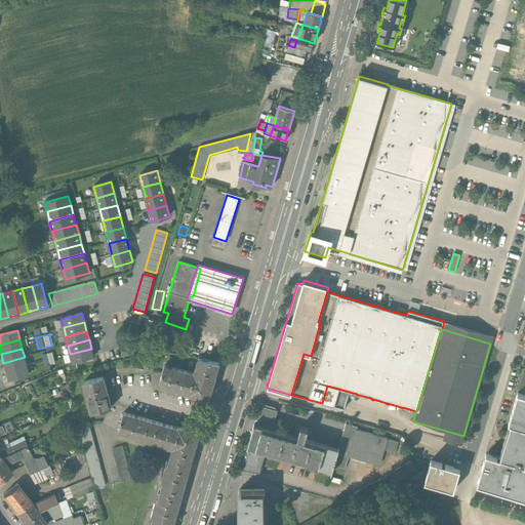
[(93,357),(91,349),(70,354),(73,363),(93,357)]
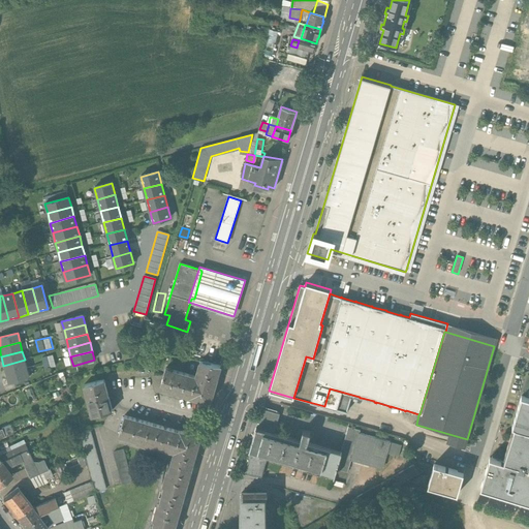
[(43,369),(55,366),(53,354),(40,358),(43,369)]
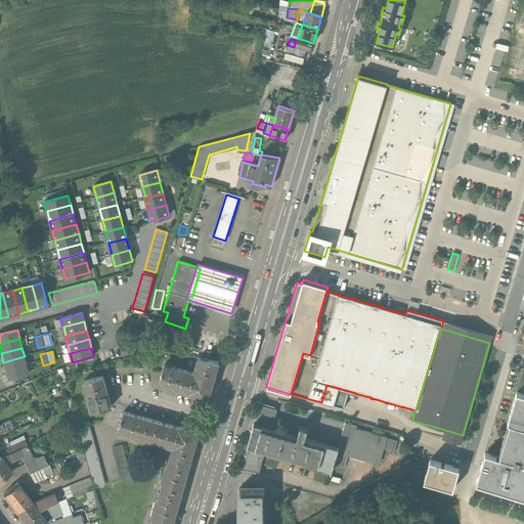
[(27,365),(25,356),(3,362),(5,370),(27,365)]
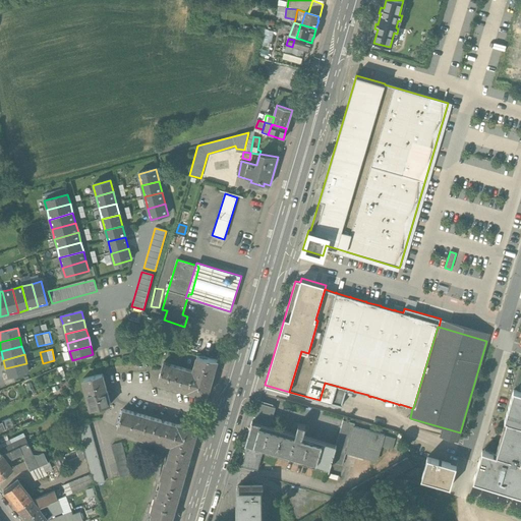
[(217,360),(197,356),(187,391),(204,396),(208,394),(217,360)]
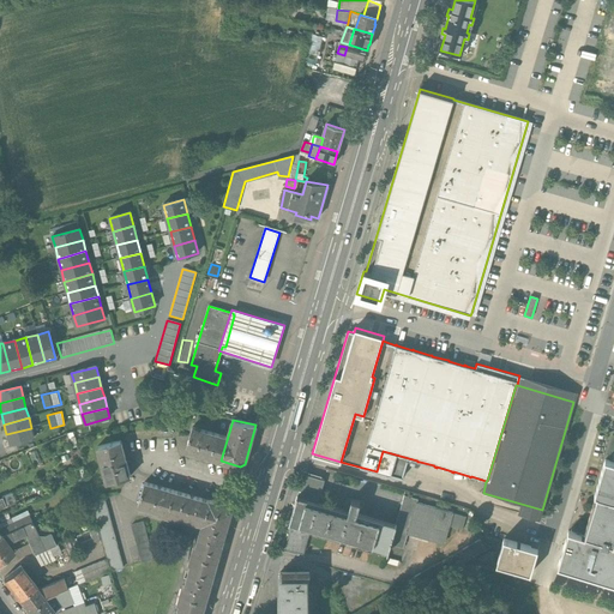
[(228,437),(193,427),(186,450),(221,461),(228,437)]
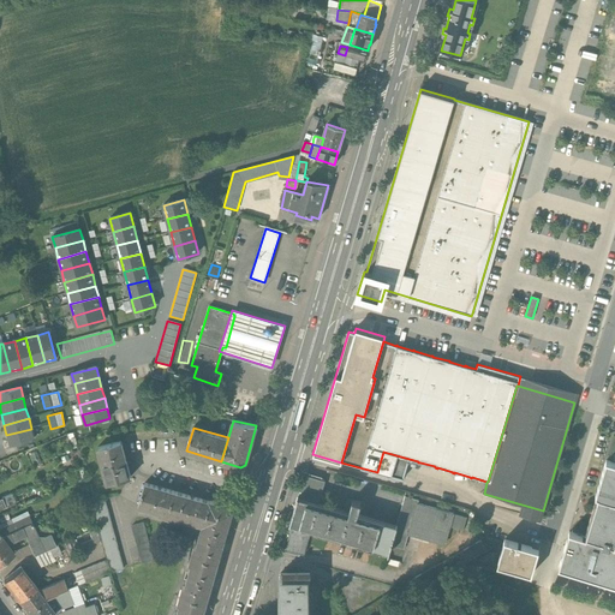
[(34,439),(31,429),(6,435),(10,446),(34,439)]
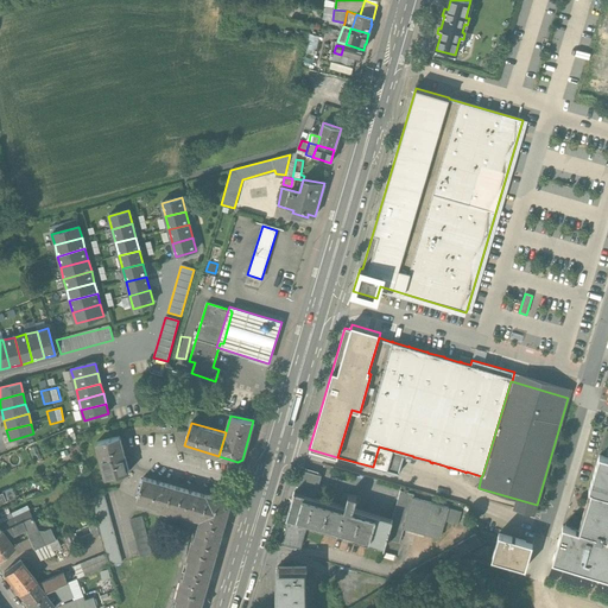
[(119,436),(96,442),(106,477),(128,472),(119,436)]
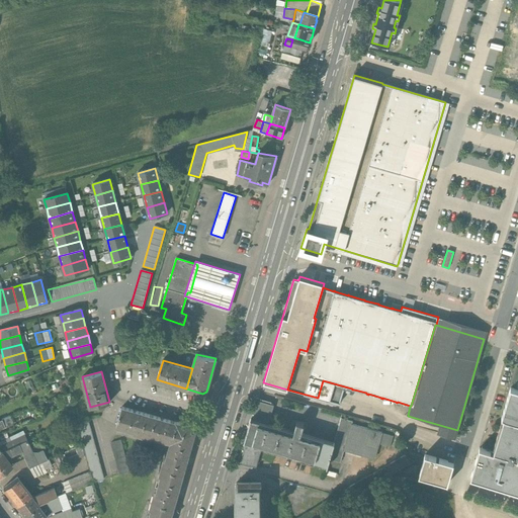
[(470,480),(517,494),(517,460),(517,391),(510,389),(501,419),(504,420),(502,424),(501,424),(494,448),(495,449),(494,453),(480,449),(470,480)]
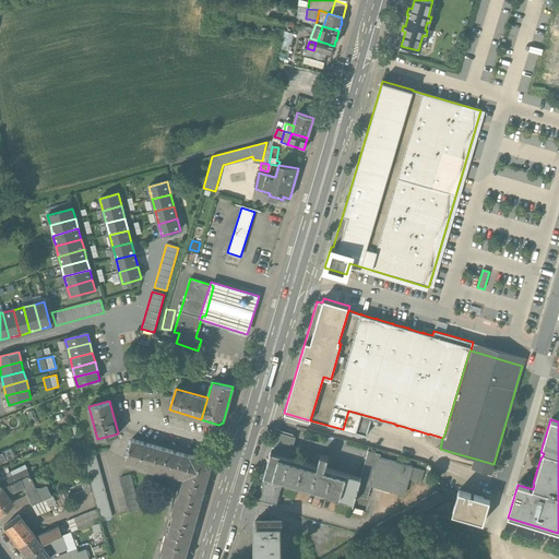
[(295,437),(278,432),(273,451),(271,451),(263,476),(265,477),(259,500),(276,504),(283,482),(354,502),(353,504),(354,504),(361,478),(360,478),(359,480),(288,461),(295,437)]
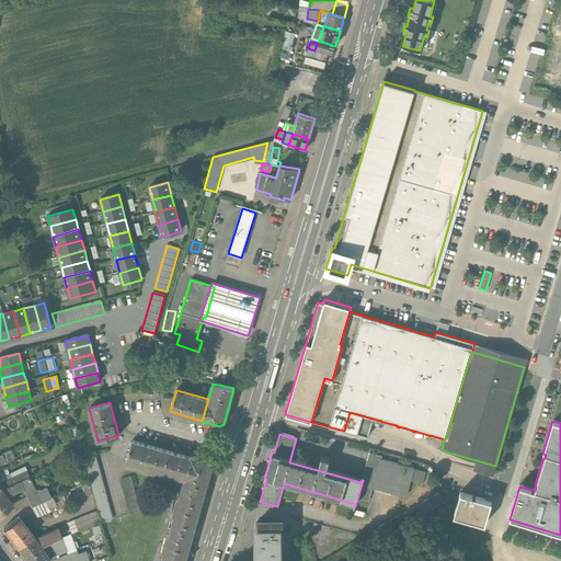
[(160,448),(132,441),(126,461),(145,467),(145,469),(153,471),(160,448)]
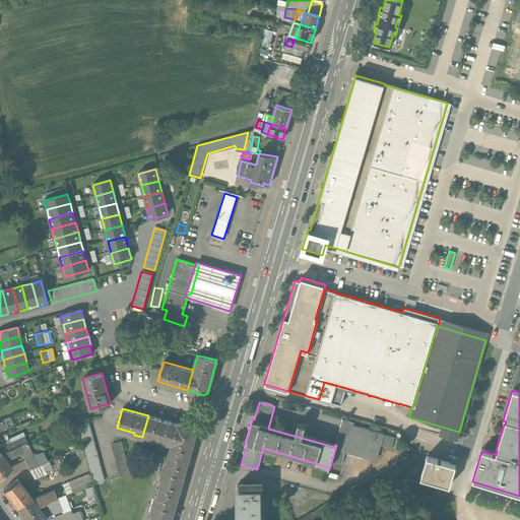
[(177,425),(148,415),(142,437),(149,439),(150,438),(172,444),(169,454),(188,459),(196,433),(194,429),(178,424),(177,425)]
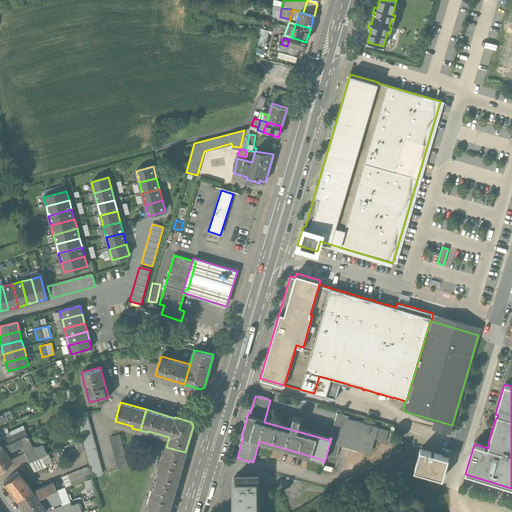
[(348,417),(337,414),(331,434),(342,438),(348,417)]
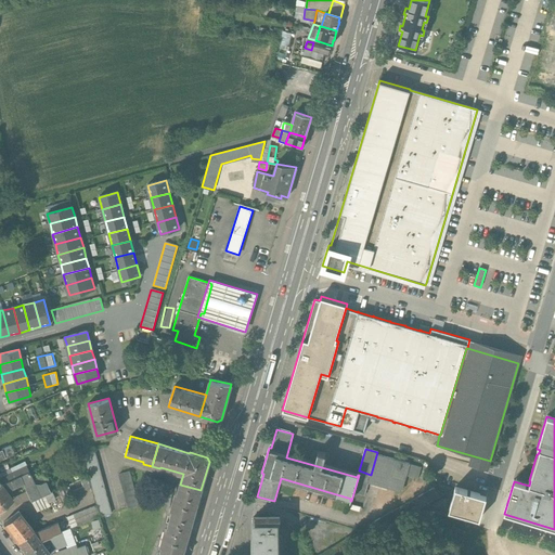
[(111,514),(94,450),(84,452),(90,476),(93,490),(101,516),(111,514)]
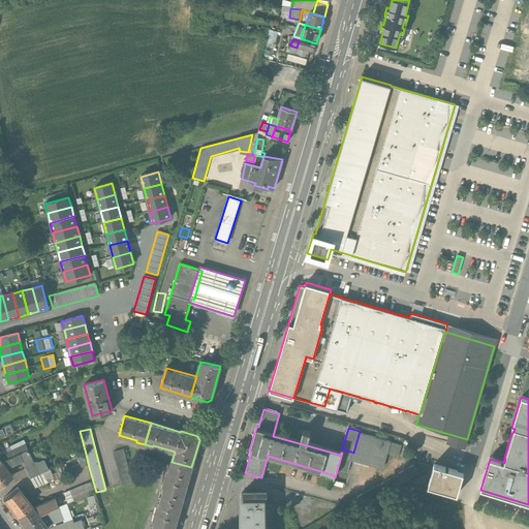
[(401,446),(390,443),(386,454),(398,457),(401,446)]
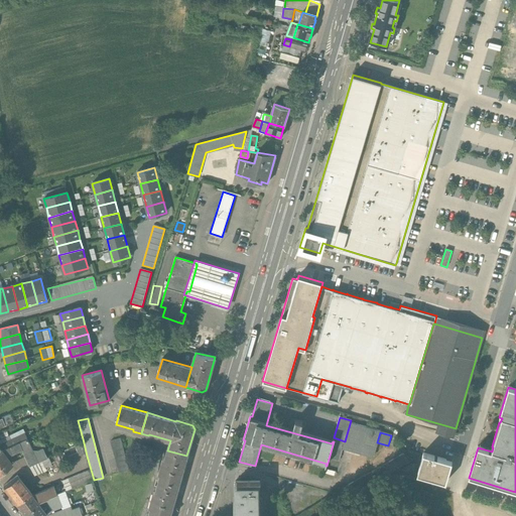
[(24,433),(0,442),(0,448),(26,438),(24,433)]
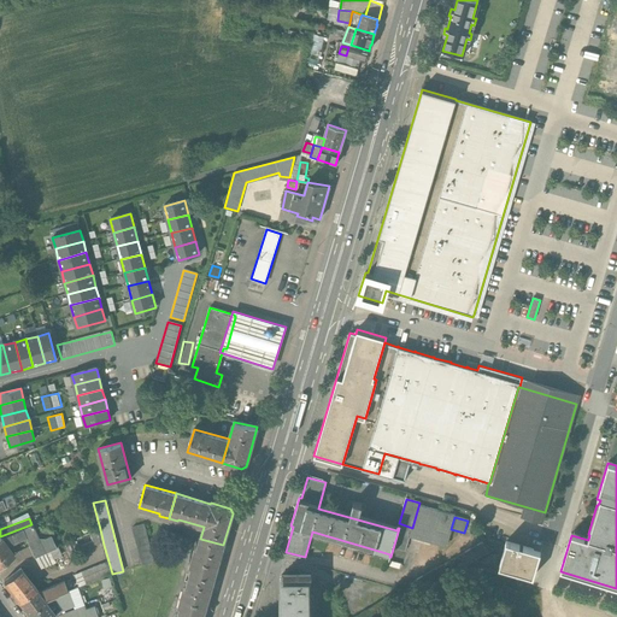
[(43,552),(35,533),(41,530),(37,522),(31,524),(0,536),(5,544),(25,536),(34,556),(43,552)]
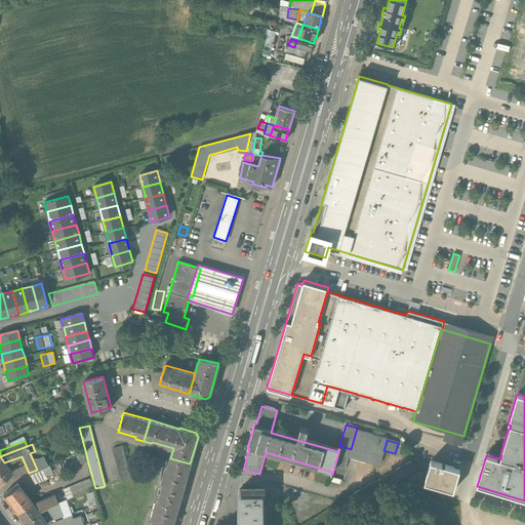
[(123,446),(113,449),(121,481),(131,478),(123,446)]
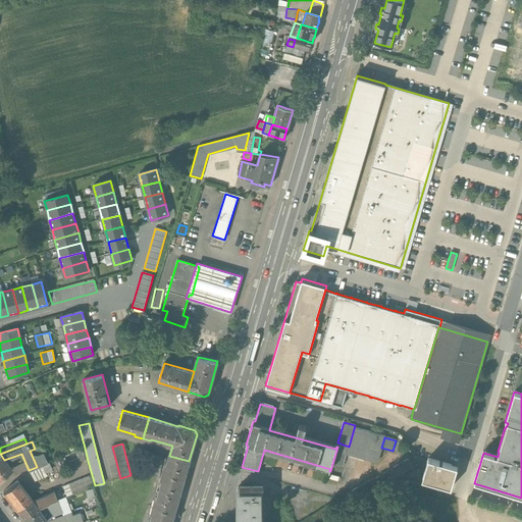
[(85,448),(75,451),(80,461),(86,459),(86,462),(88,461),(85,448)]
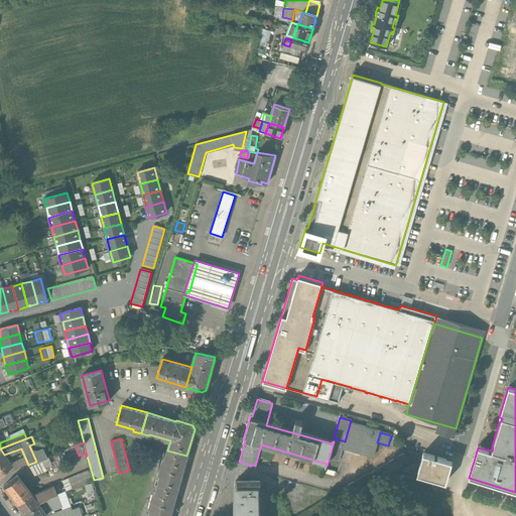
[(0,448),(0,472),(11,464),(4,455),(0,448)]
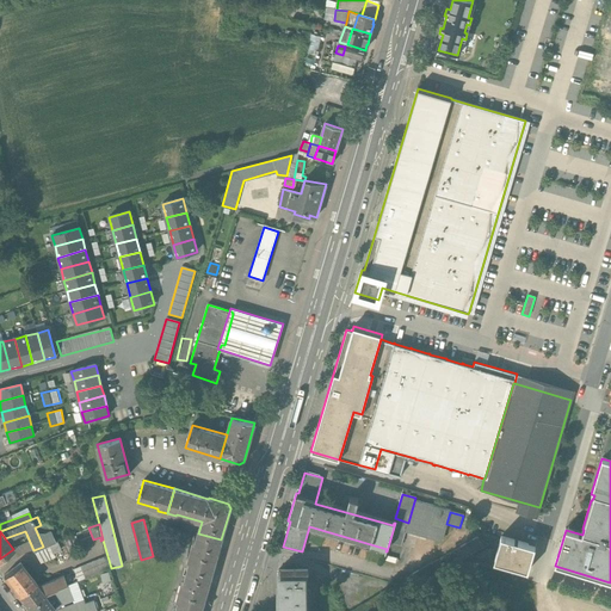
[(193,542),(189,561),(190,562),(184,584),(183,582),(177,602),(179,602),(176,610),(202,610),(221,539),(198,534),(196,543),(193,542)]
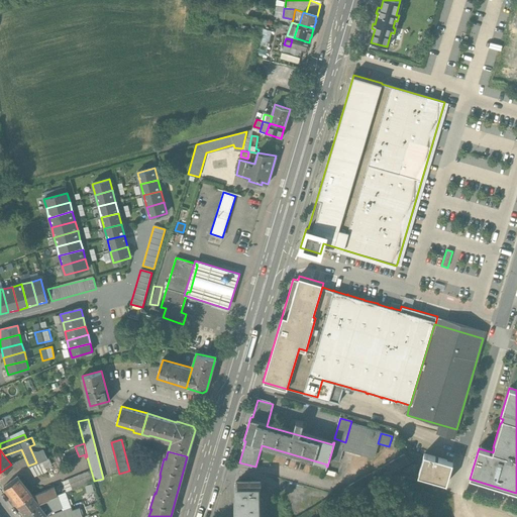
[(404,454),(343,489),(348,498),(409,464),(404,454)]
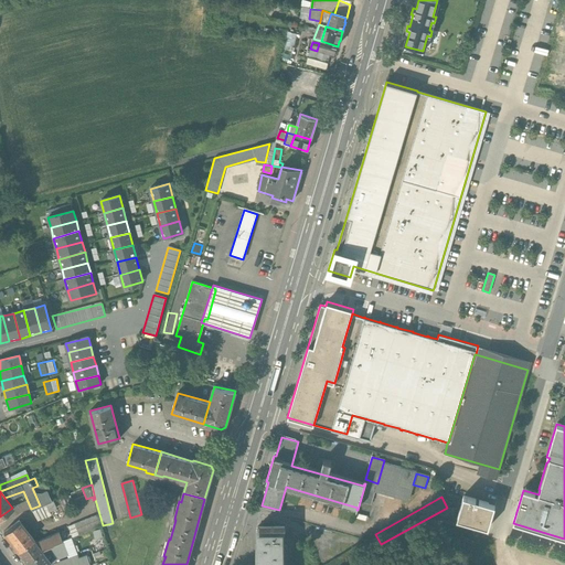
[(494,507),(464,498),(457,521),(488,530),(494,507)]
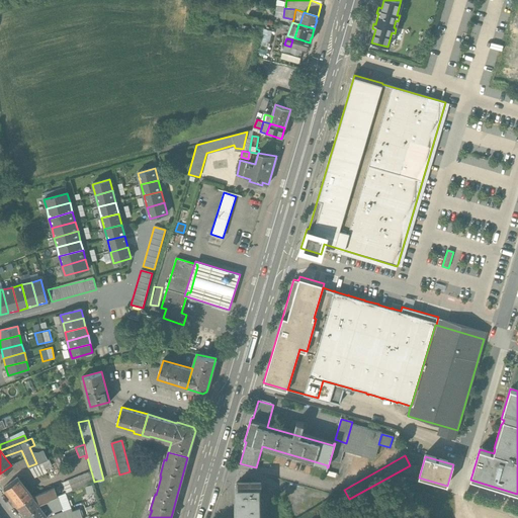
[(40,461),(36,463),(28,466),(33,478),(46,472),(45,469),(40,461)]
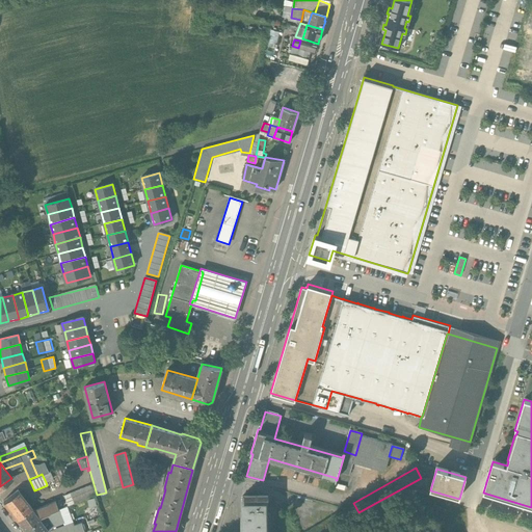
[(94,484),(64,495),(69,506),(96,495),(94,484)]
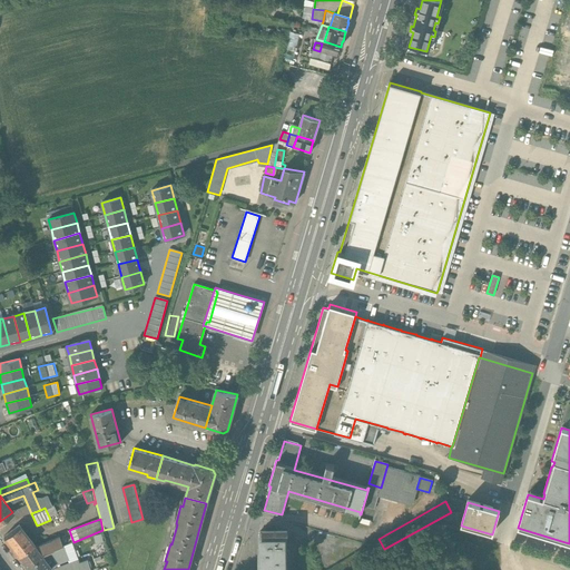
[(19,526),(2,537),(17,554),(31,543),(32,543),(19,526)]
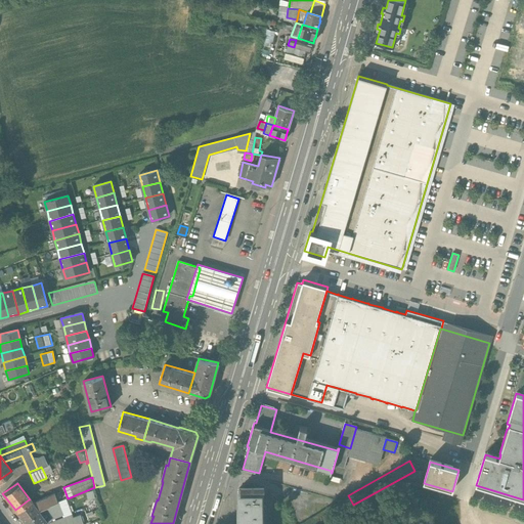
[(29,499),(15,510),(24,522),(38,511),(37,510),(50,505),(58,501),(68,498),(63,487),(54,491),(55,493),(38,500),(32,504),(29,499)]
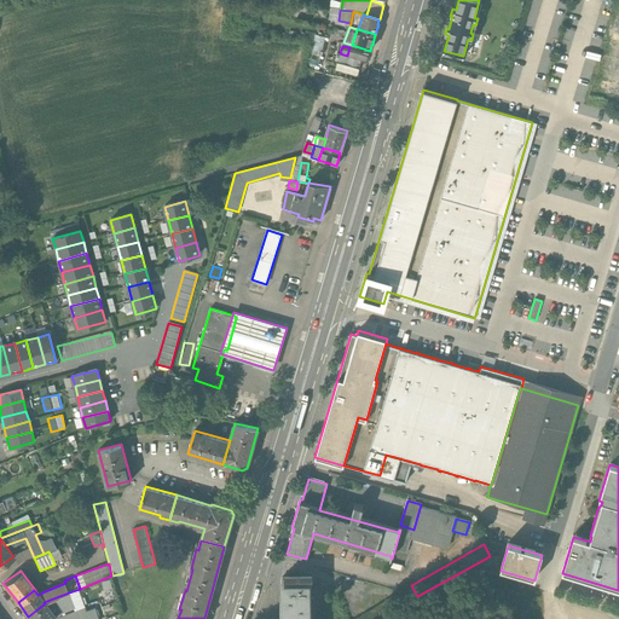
[(312,618),(312,577),(282,578),(282,618),(312,618)]
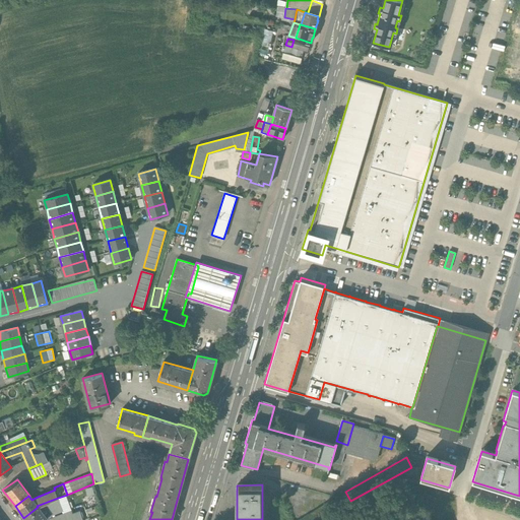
[(58,498),(50,501),(52,508),(48,511),(51,515),(63,510),(58,498)]
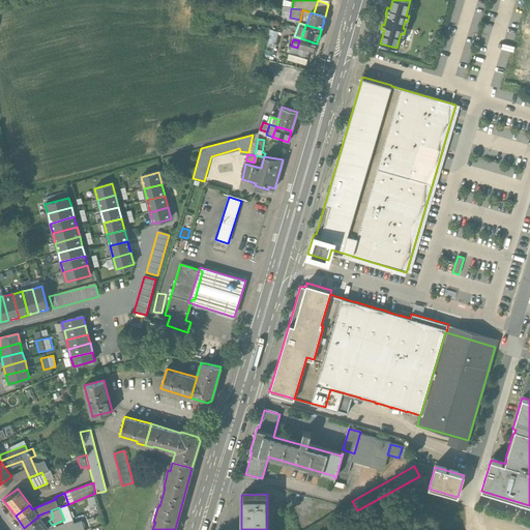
[(342,508),(328,518),(334,527),(357,512),(342,508)]
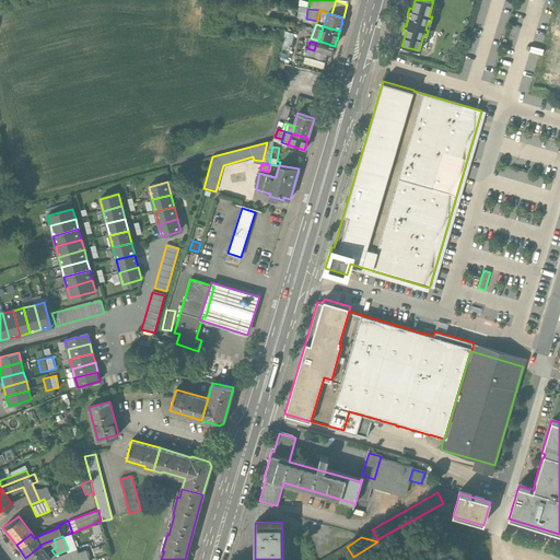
[(41,546),(25,558),(27,559),(47,559),(50,559),(46,553),(51,550),(56,547),(54,539),(39,545),(41,546)]
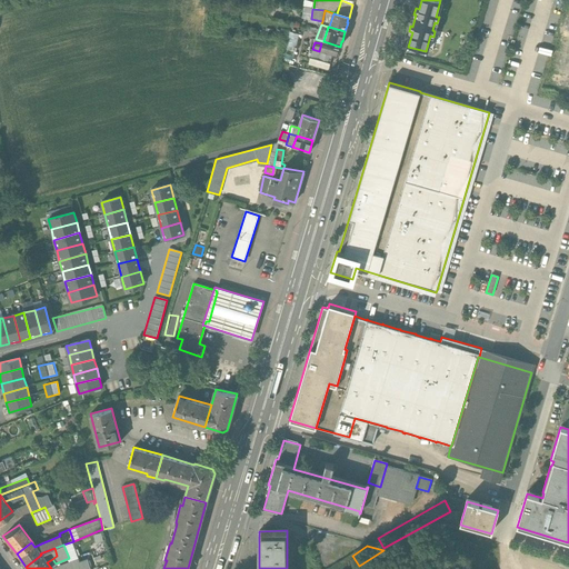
[(352,556),(330,568),(353,568),(359,566),(352,556)]
